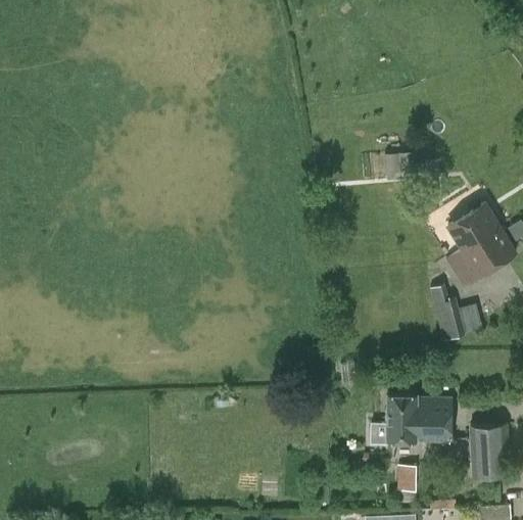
[(385,154),(385,157),(387,182),(414,180),(412,155),(412,152),(385,154)]
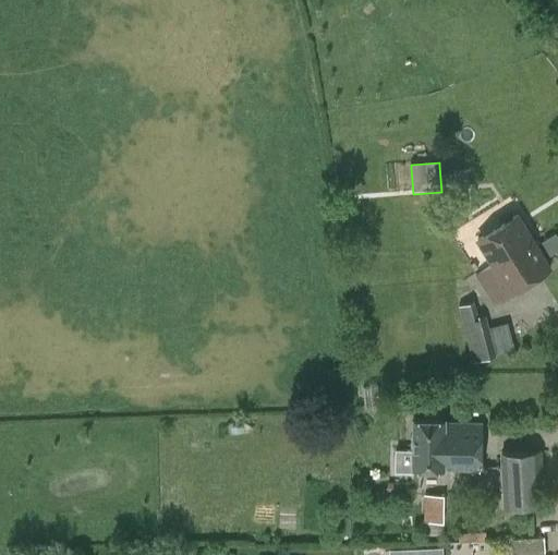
[(468,203),(451,204),(452,219),(469,218),(468,203)]
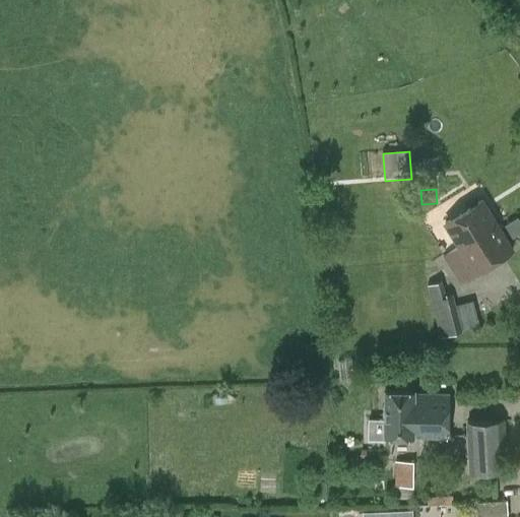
[(470,208),(444,224),(459,248),(497,224),(481,201),(477,203),(476,200),(468,205),(470,208)]
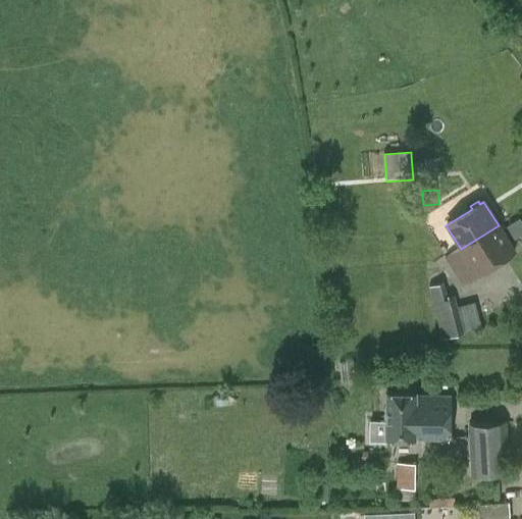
[(508,224),(516,239),(521,235),(521,222),(519,218),(508,224)]
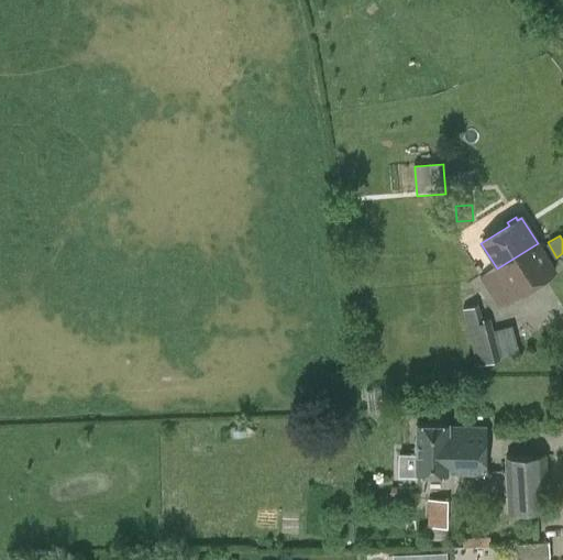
[(497,307),(555,272),(538,243),(497,268),(497,270),(481,280),(497,307)]
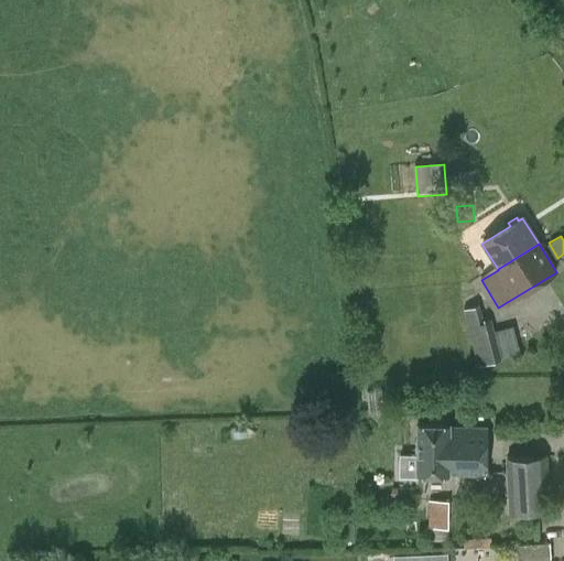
[(481,365),(505,358),(494,319),(484,321),(477,298),(464,301),(481,365)]
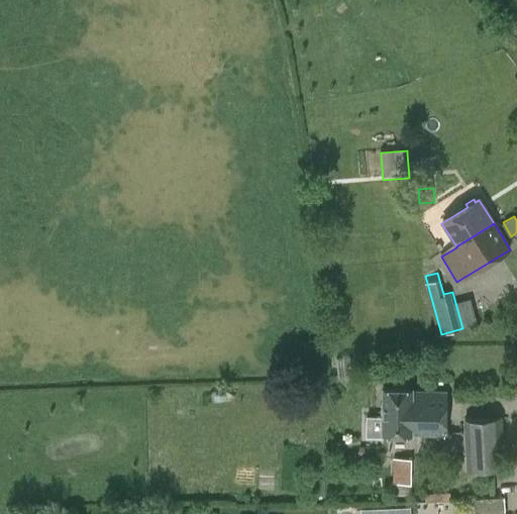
[(382,435),(416,435),(416,437),(444,438),(445,394),(412,393),(412,390),(383,390),(382,435)]
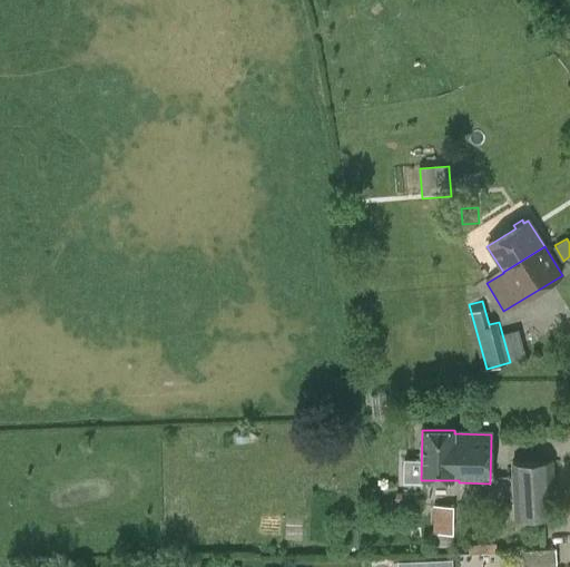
[(511,463),(513,518),(553,517),(551,461),(511,463)]
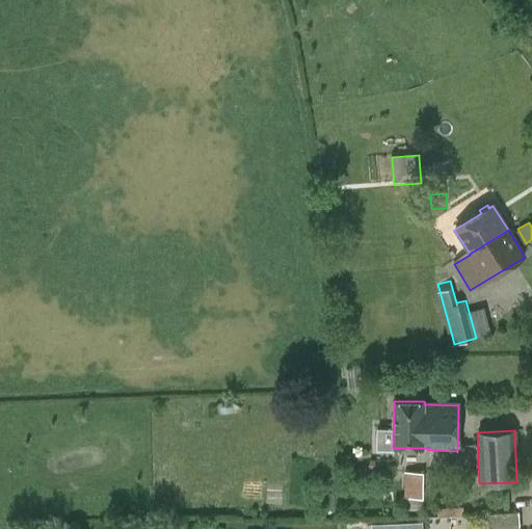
[(424,501),(424,474),(405,474),(405,500),(424,501)]
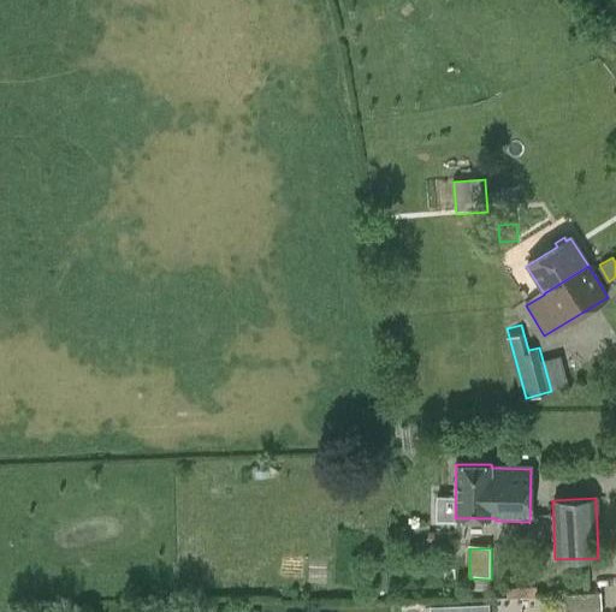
[(600,611),(599,593),(560,594),(561,611),(600,611)]
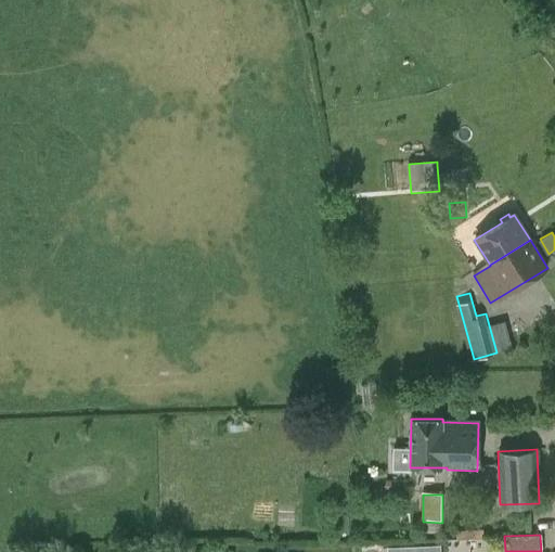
All buildings are outlined.
